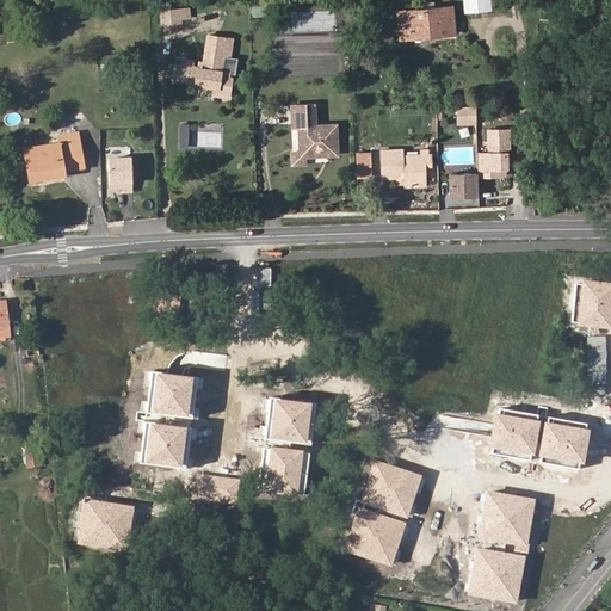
[(265,0),(259,0),(247,2),(250,18),(267,14),(265,0)]
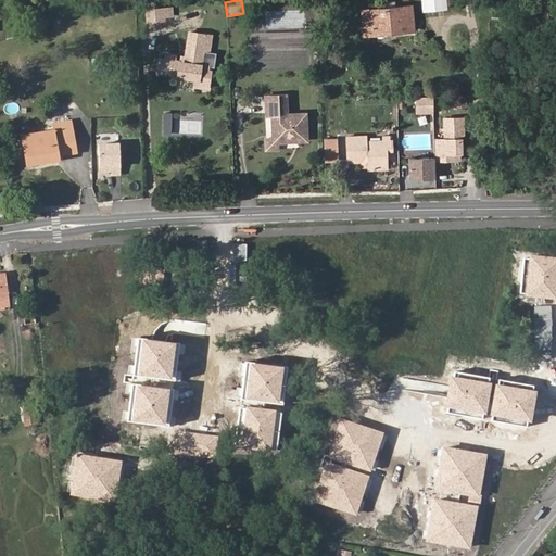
[(370,19),(367,0),(361,0),(359,0),(364,25),(389,22),(388,15),(370,19)]
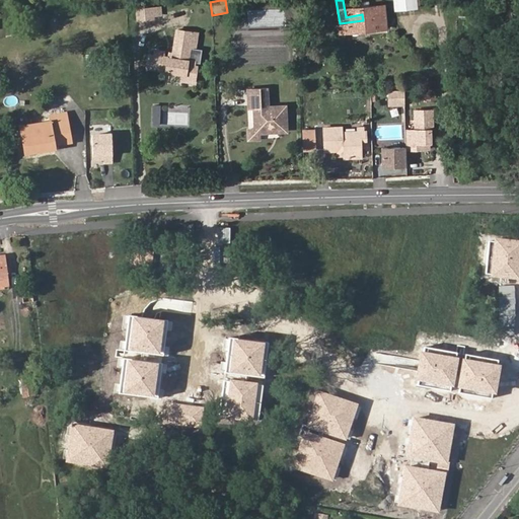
[(377,0),(343,0),(346,17),(362,14),(363,20),(379,17),(377,0)]
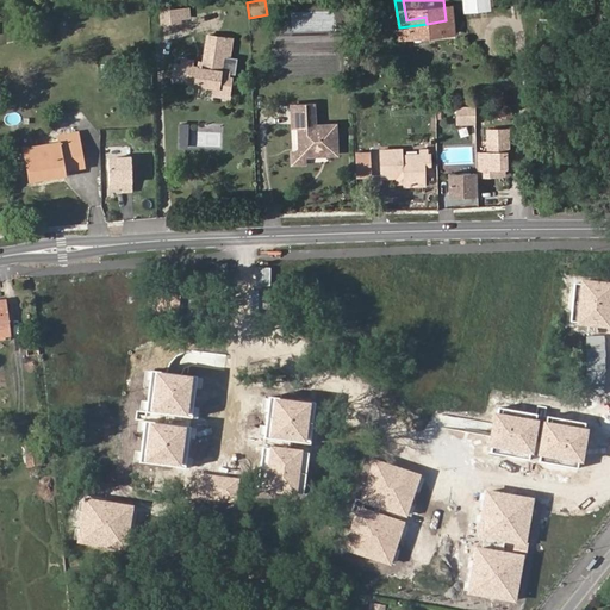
[(188,6),(156,10),(157,24),(190,20),(188,6)]
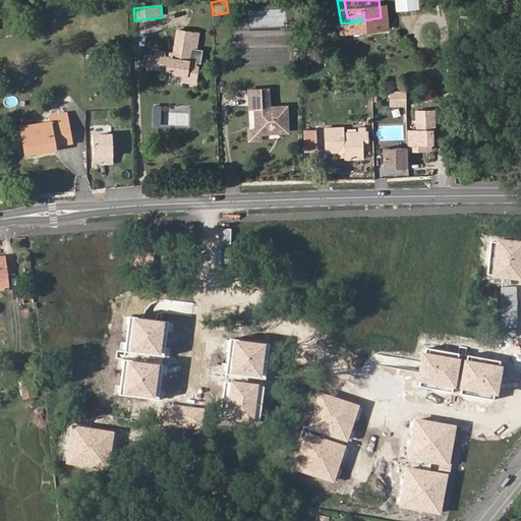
[(198,29),(178,25),(173,56),(161,54),(161,51),(153,50),(153,53),(149,52),(147,64),(166,66),(167,69),(182,72),(181,78),(193,79),(195,65),(192,64),(193,58),(189,58),(191,44),(196,45),(198,29)]
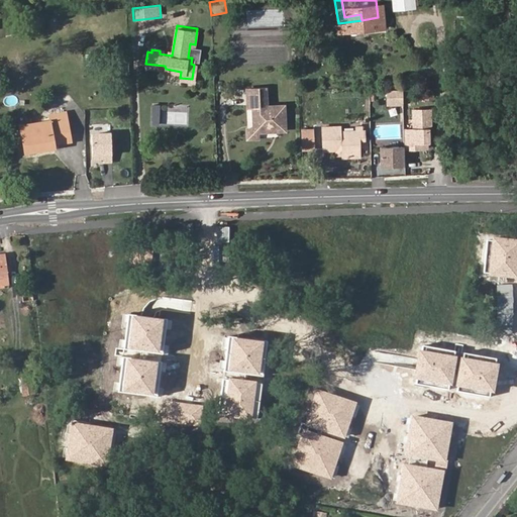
[(248,91),(248,106),(252,106),(252,125),(253,127),(256,131),(259,130),(286,129),(285,105),(266,105),(266,90),(248,91)]
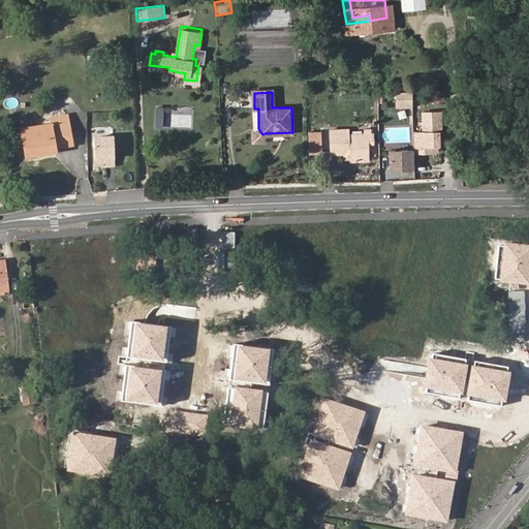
[(396,106),(411,106),(410,93),(396,93),(396,106)]
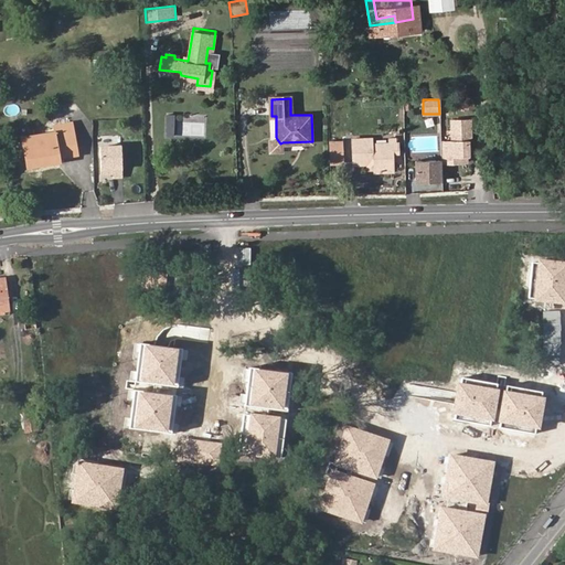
[(465,106),(446,107),(447,128),(436,129),(437,147),(437,149),(449,149),(448,142),(464,141),(462,123),(465,123),(465,106)]
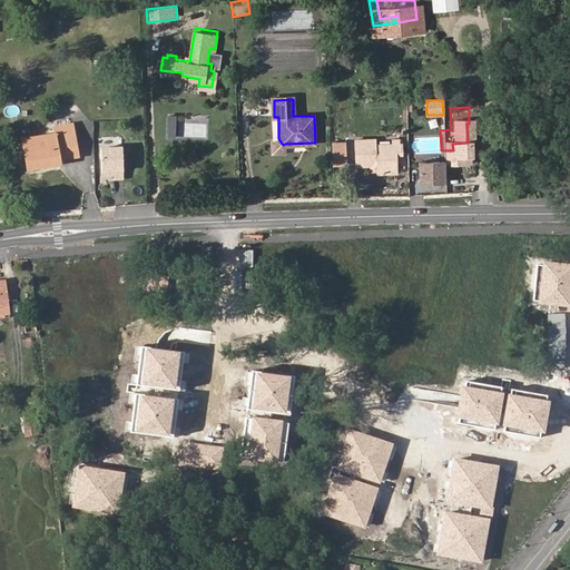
[(174,138),(174,115),(164,114),(164,138),(174,138)]
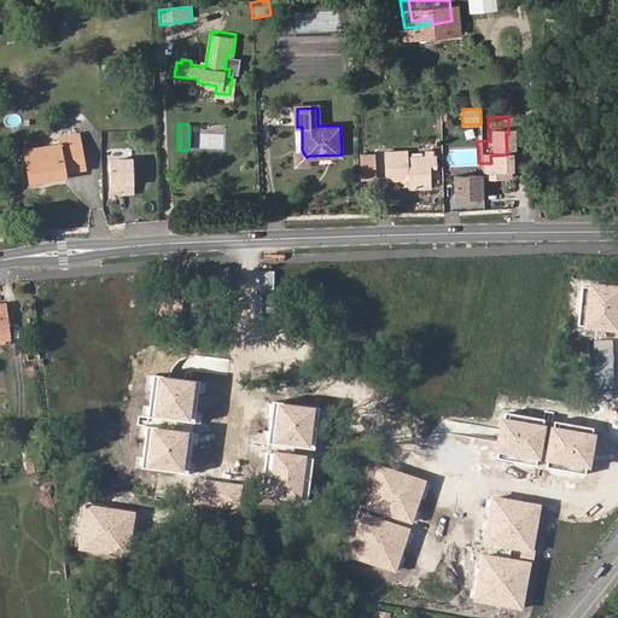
[(62,145),(24,153),(31,186),(65,179),(64,175),(85,170),(77,134),(59,138),(62,145)]
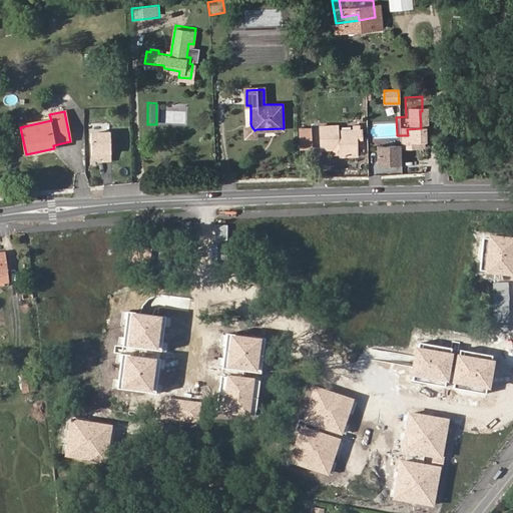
[(333,147),(340,151),(339,155),(358,154),(357,136),(362,135),(361,127),(339,128),(339,123),(321,124),(321,147),(333,147)]
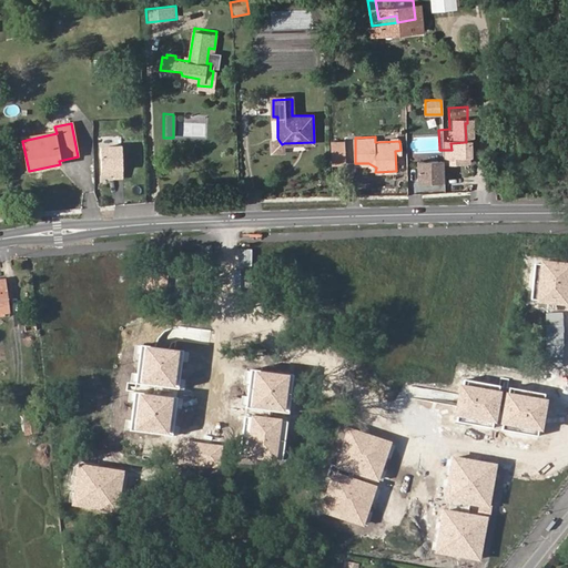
[(413,150),(414,170),(436,169),(436,160),(439,160),(439,150),(439,148),(413,150)]
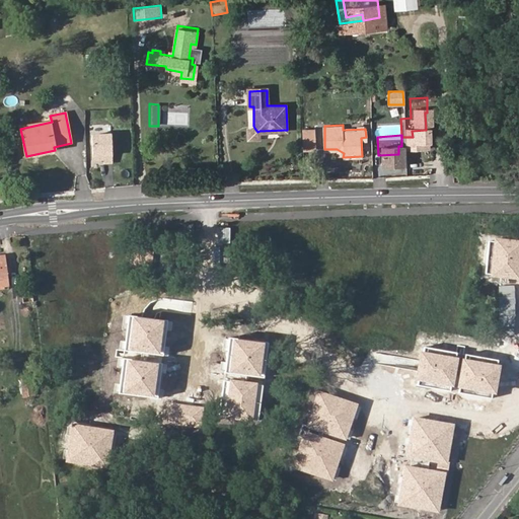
[(114,136),(94,138),(96,162),(107,161),(107,164),(117,163),(114,136)]
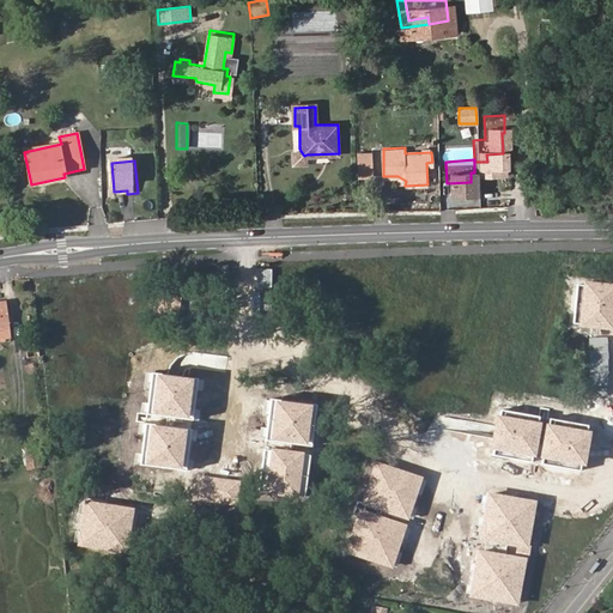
[(612,321),(612,284),(583,281),(578,328),(612,332),(612,321)]
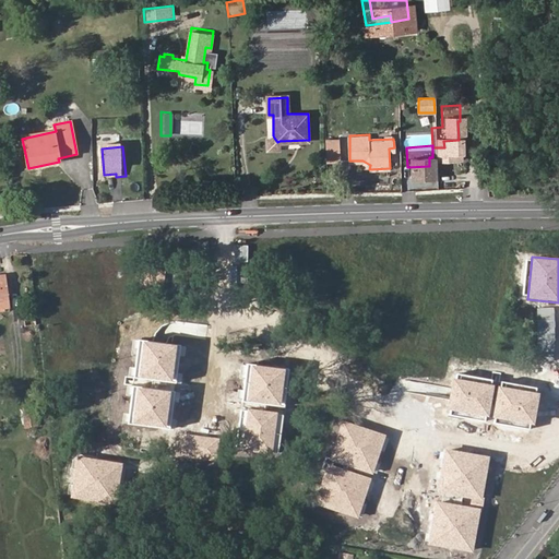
[(8,275),(0,276),(0,309),(11,308),(8,275)]
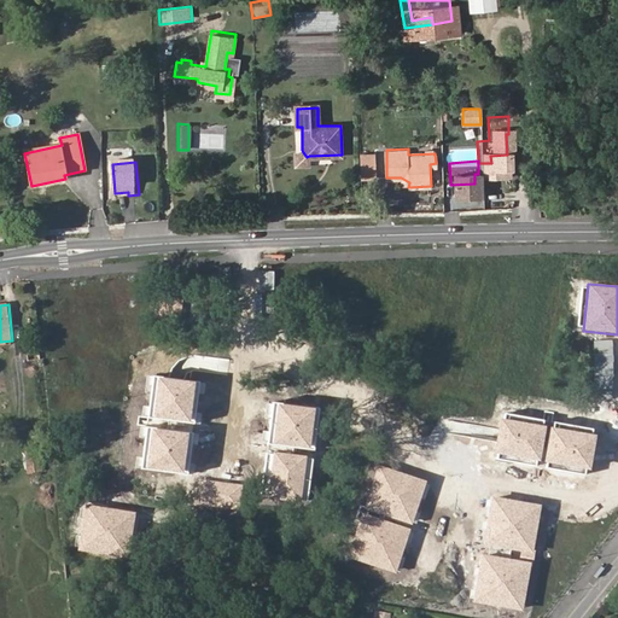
[(19,359),(30,357),(29,347),(19,348),(19,359)]
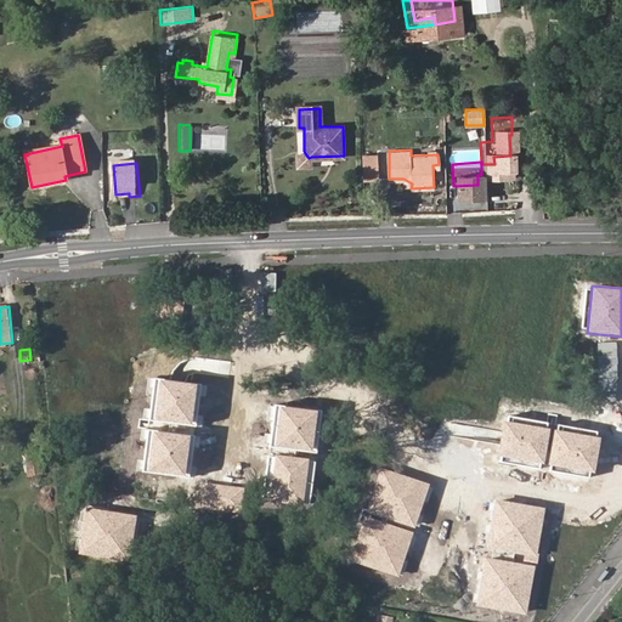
[(197,385),(157,380),(152,422),(192,427),(197,385)]
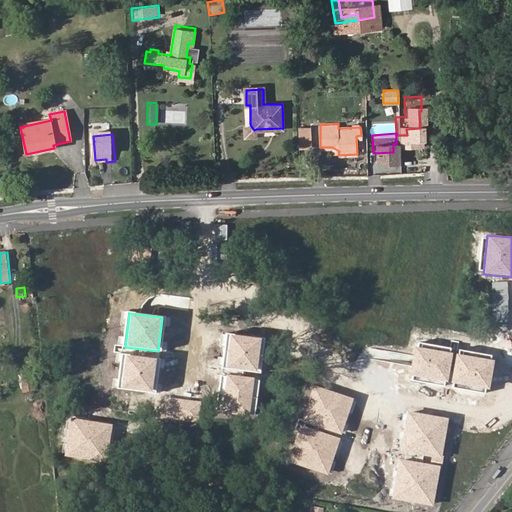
[(260,339),(227,335),(223,369),(256,373),(260,339)]
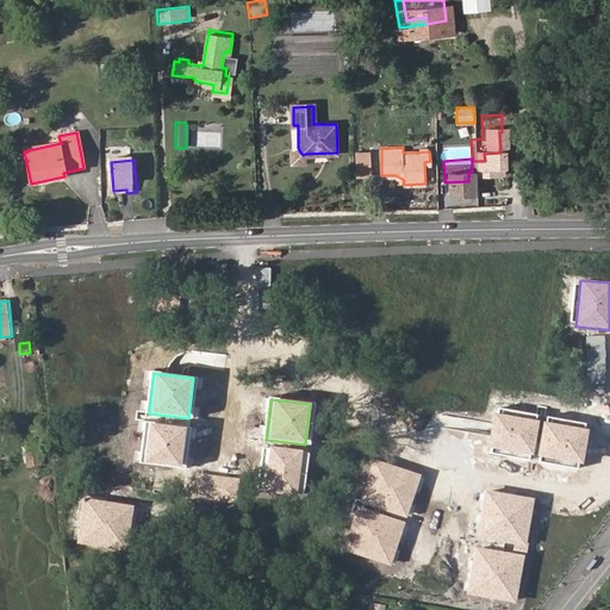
[(539,421),(496,414),(490,449),(533,456),(539,421)]
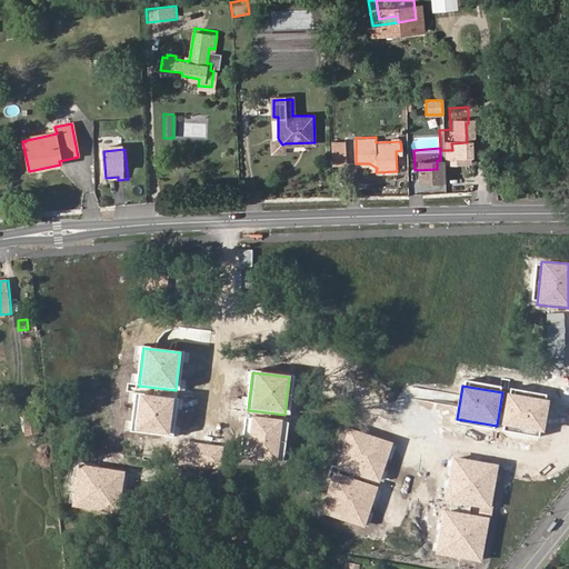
[(548,400),(508,393),(502,427),(542,433),(548,400)]
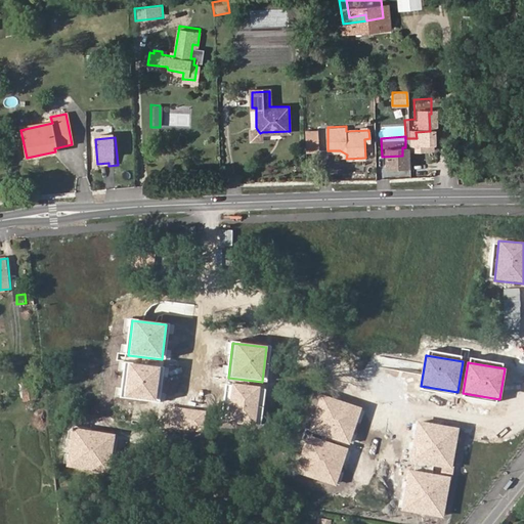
[(160,368),(126,364),(122,399),(156,403),(160,368)]
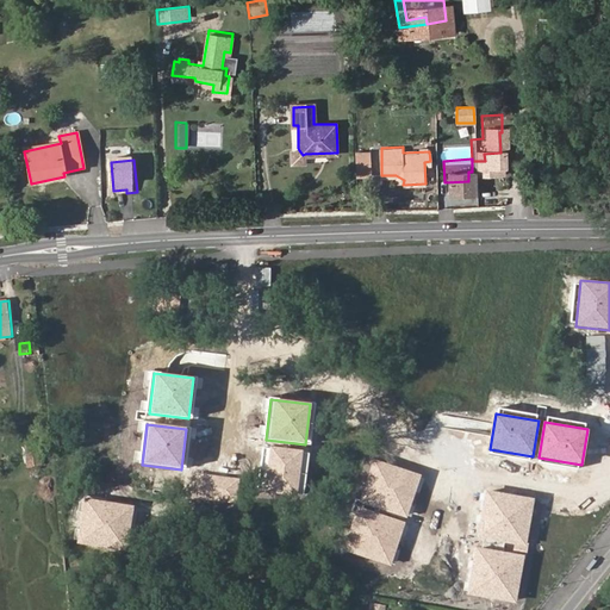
[(50,443),(26,446),(29,468),(44,466),(44,465),(54,462),(50,443)]
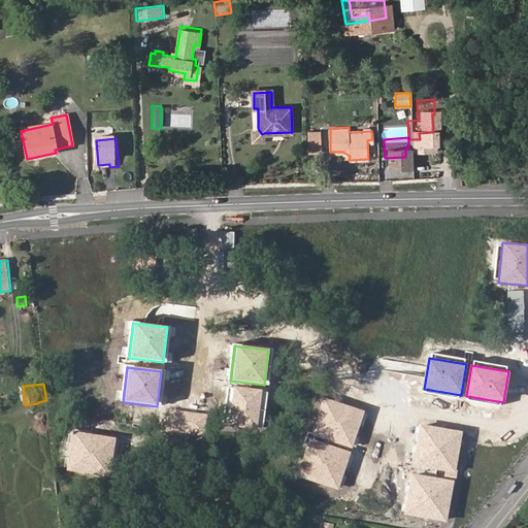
[(265,392),(231,388),(227,423),(261,427),(265,392)]
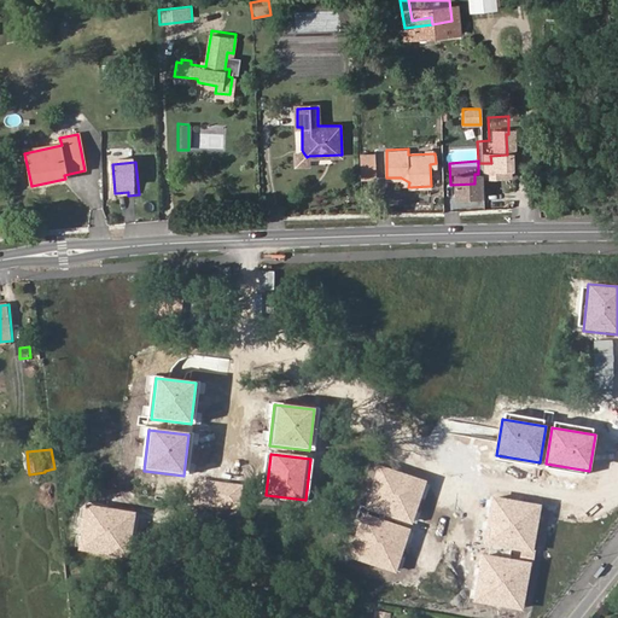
[(426,481),(375,465),(362,508),(413,525),(426,481)]
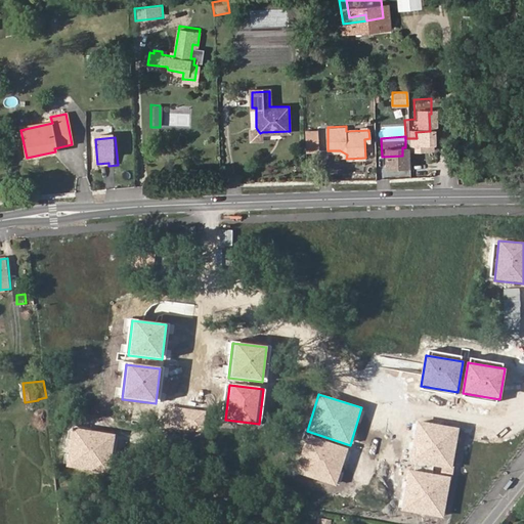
[(459,428),(419,422),(412,463),(452,469),(459,428)]
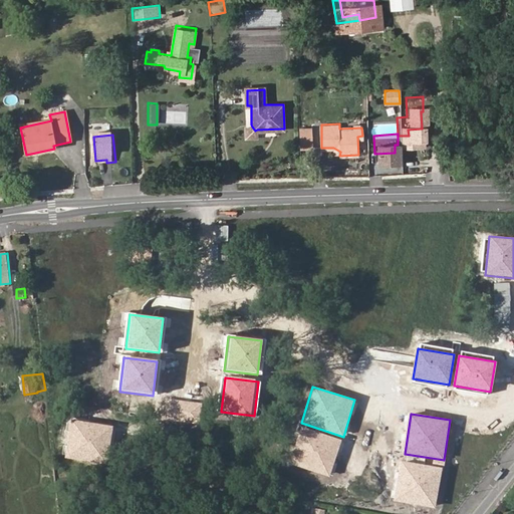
[(112,425),(70,419),(64,458),(106,464),(112,425)]
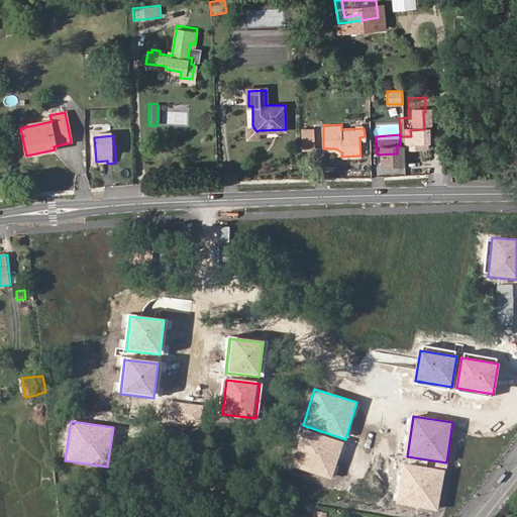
[(344,443),(302,430),(290,467),(333,481),(344,443)]
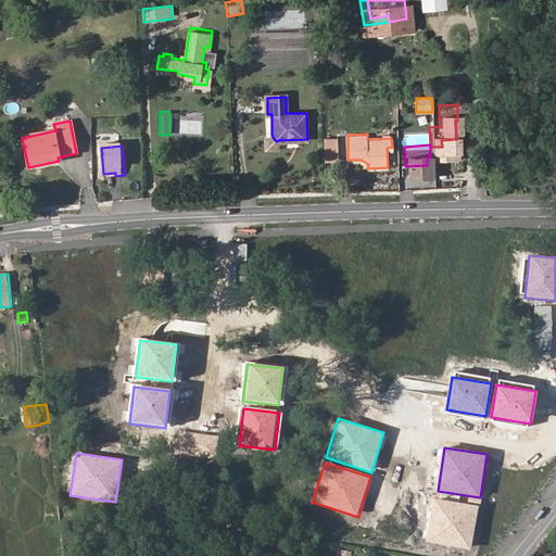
[(477,506),(434,500),(428,542),(470,548),(477,506)]
